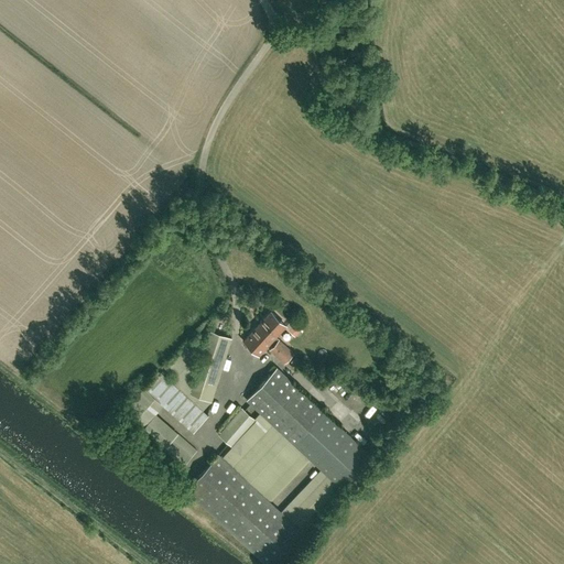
[(284,362),(294,351),(277,336),(286,325),(271,311),(243,340),(260,355),(270,344),(272,346),(270,349),(284,362)]
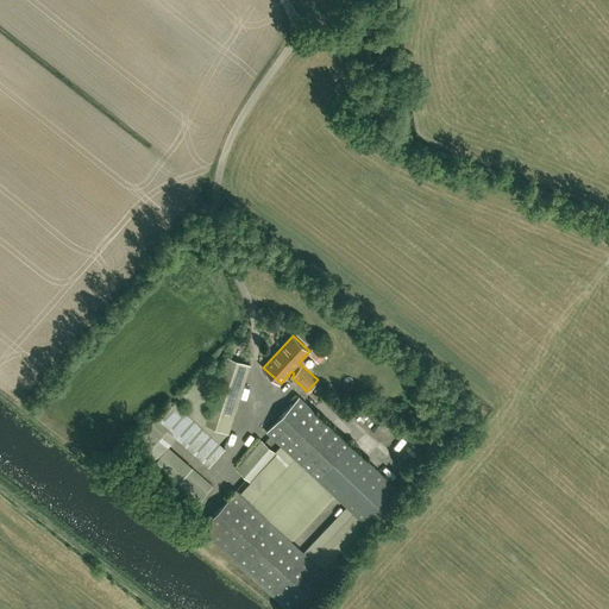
[(314,356),(321,363),(330,356),(322,349),(314,356)]
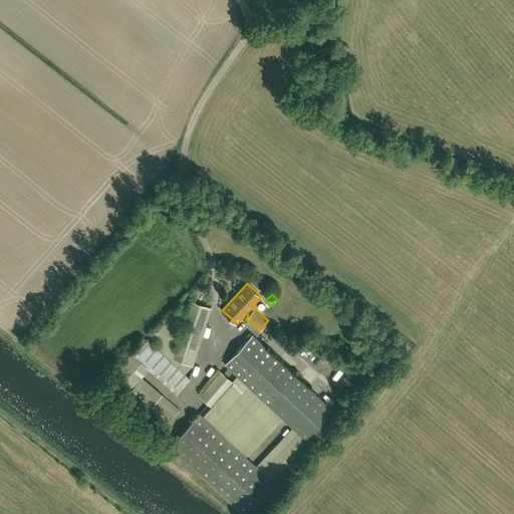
[(193,365),(211,307),(192,301),(174,359),(193,365)]
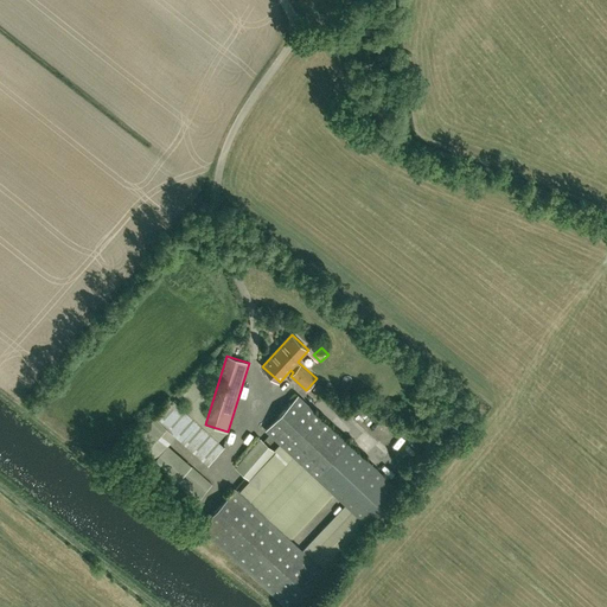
[(248,406),(251,394),(246,391),(242,403),(248,406)]
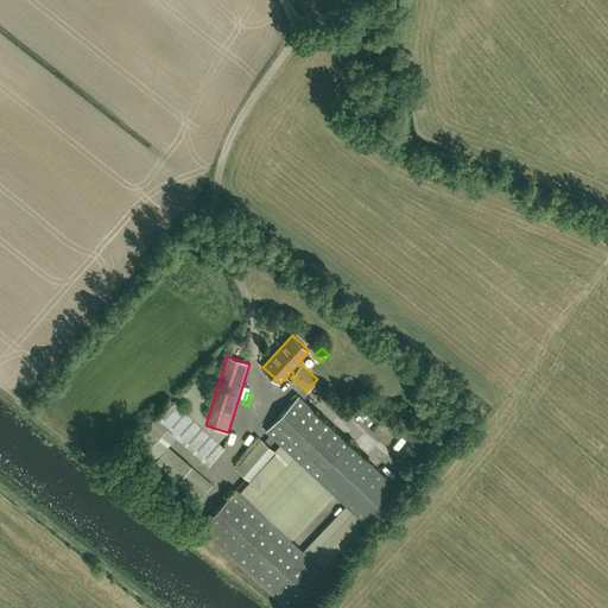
[(303,607),(330,580),(290,542),(335,494),(371,527),(403,493),(298,396),(266,430),(305,468),(261,514),(235,489),(198,527),(283,607),(303,607)]
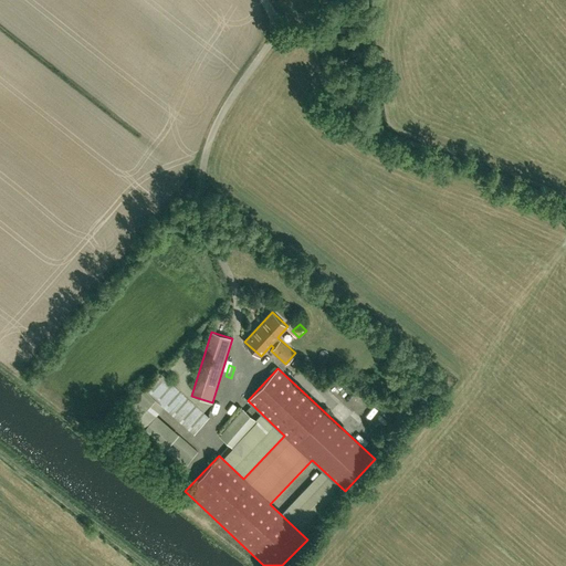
[(178,435),(177,436),(156,417),(164,408),(194,435),(209,417),(159,374),(118,419),(179,472),(198,452),(178,435)]
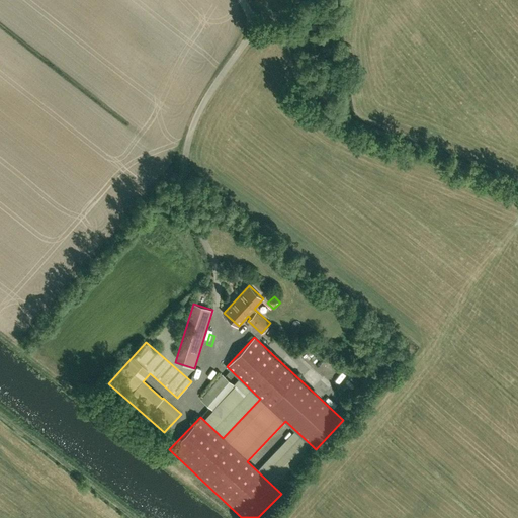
[(307,357),(321,366),(326,358),(312,350),(307,357)]
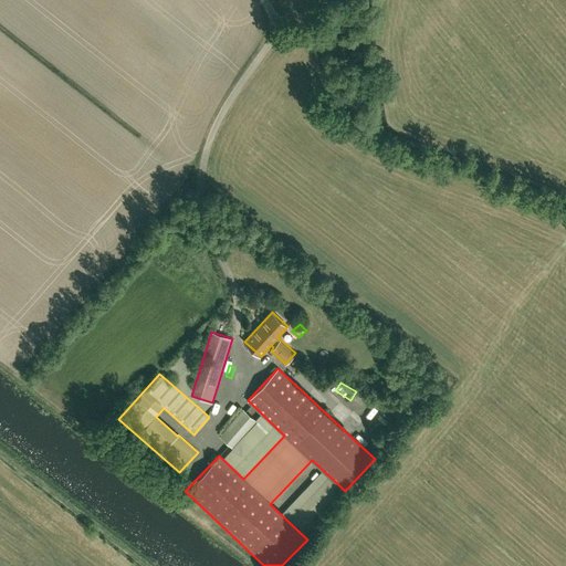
[(321,397),(317,400),(328,407),(331,404),(321,397)]
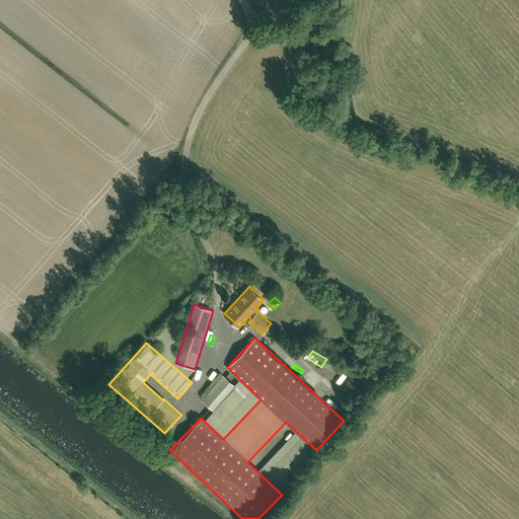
[(355,385),(359,378),(355,375),(357,372),(345,364),(339,373),(355,385)]
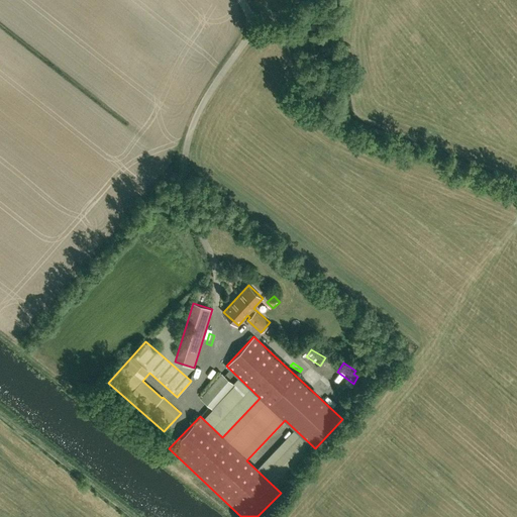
[(320,388),(323,393),(339,382),(332,372),(322,379),(326,384),(320,388)]
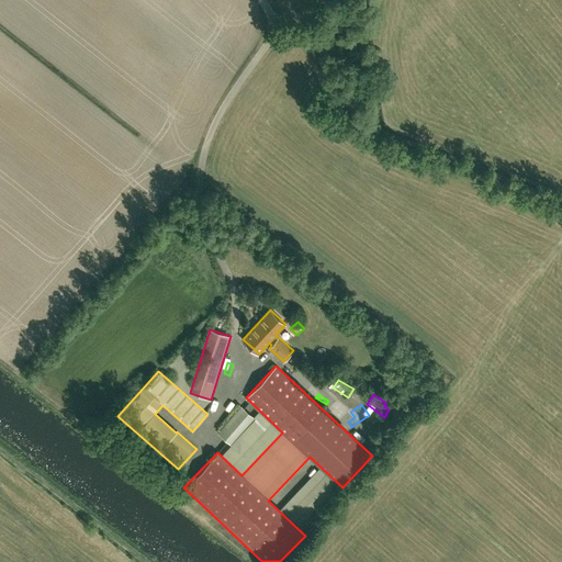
[(218,434),(234,447),(257,419),(240,406),(218,434)]
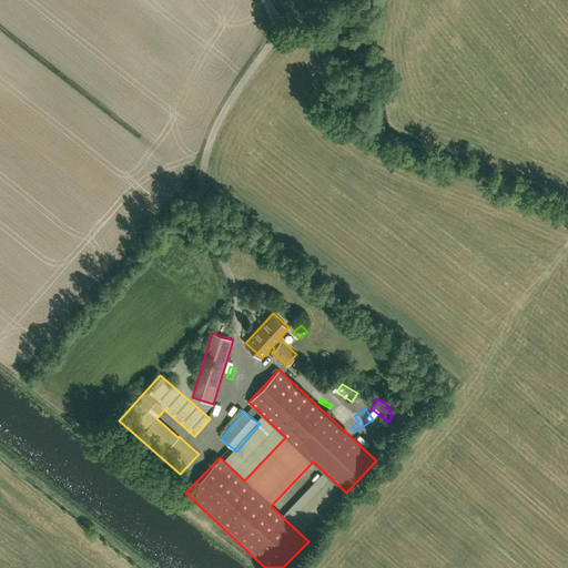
[(347,427),(351,423),(343,415),(338,419),(347,427)]
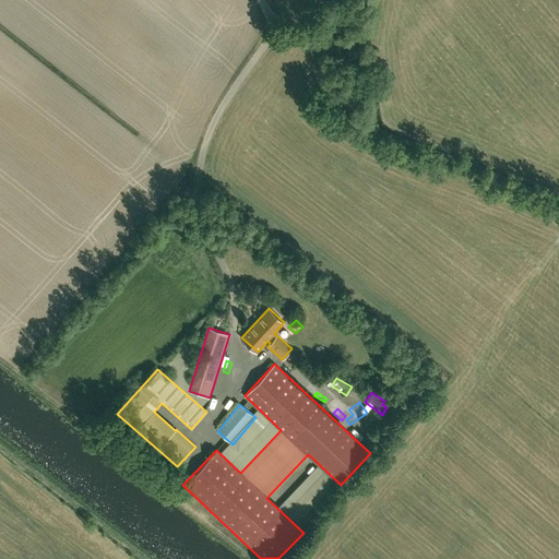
[(371,432),(363,441),(371,450),(380,442),(371,432)]
